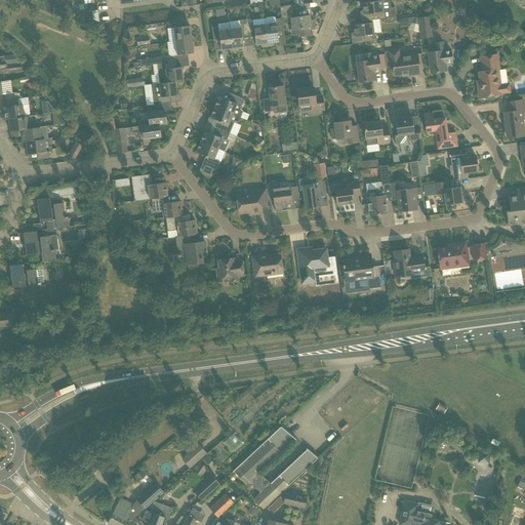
[(281,13),(293,12),(304,10),(303,4),(322,1),(321,0),(301,0),(303,3),(280,7),(281,13)]
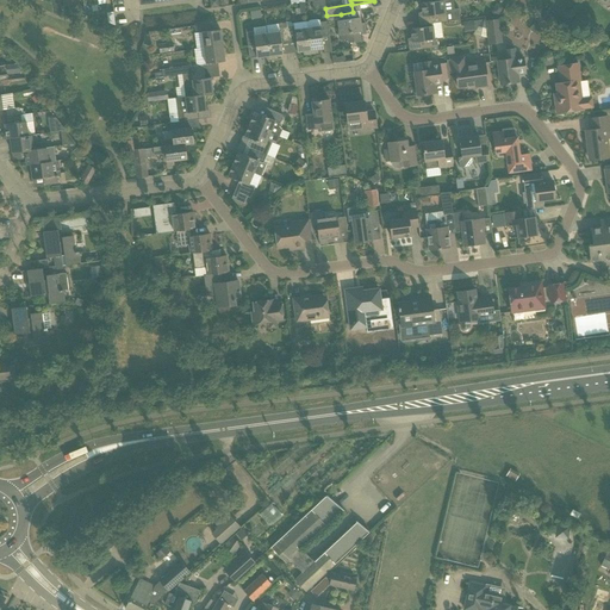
[(443,0),(421,4),(422,12),(418,13),(419,25),(449,22),(460,20),(459,10),(447,11),(447,13),(444,13),(443,0)]
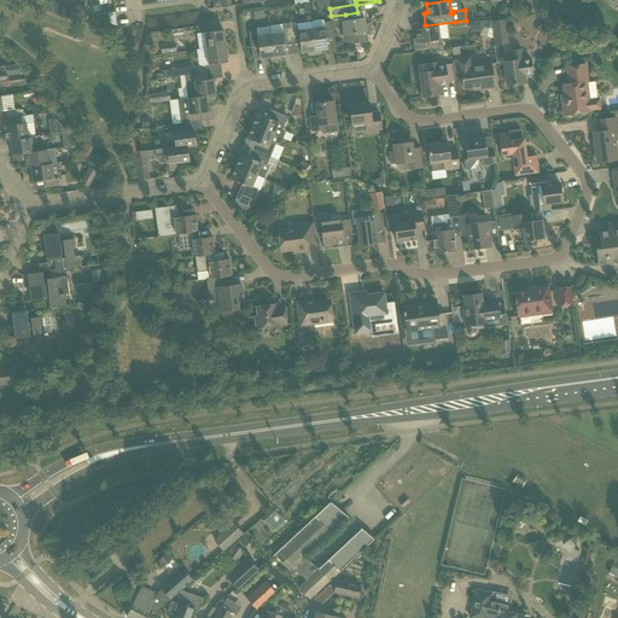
[(331,16),(332,22),(332,24),(342,23),(344,35),(351,35),(353,44),(365,42),(363,36),(372,35),(369,23),(366,24),(365,18),(345,21),(345,15),(331,16)]
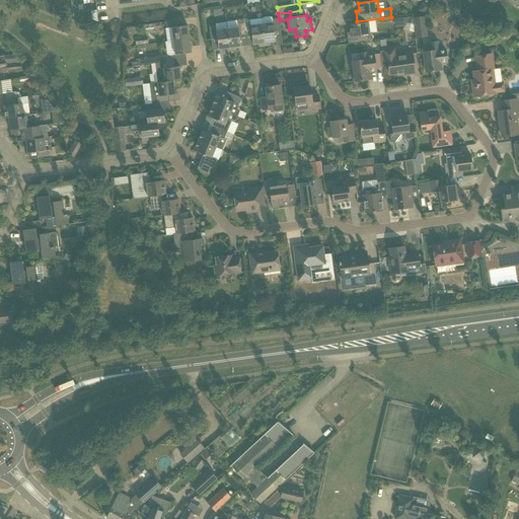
[(494,17),(487,12),(482,18),(489,23),(494,17)]
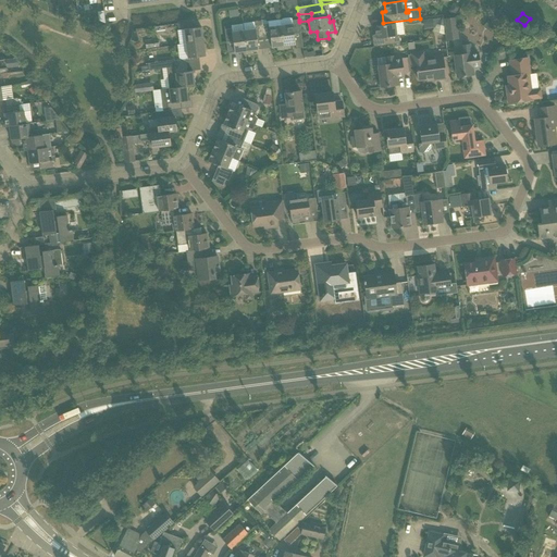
[(300,33),(299,22),(299,20),(292,21),(292,19),(288,17),(283,19),(281,20),(284,50),(291,49),(291,46),(295,45),(294,34),(300,33)]
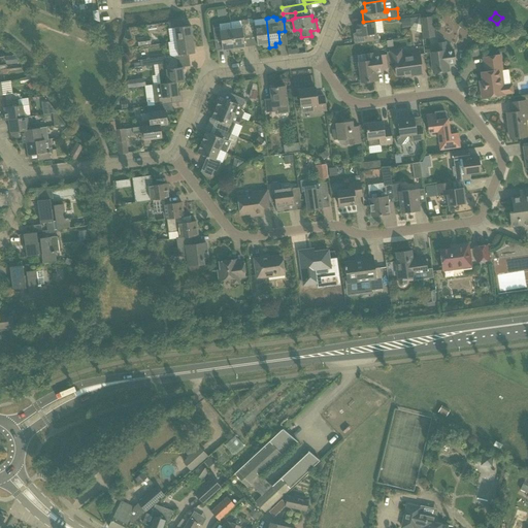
[(411,27),(410,25),(409,19),(409,18),(402,19),(403,28),(411,27)]
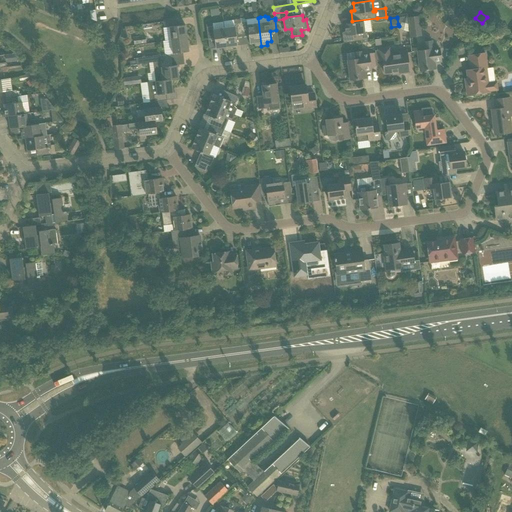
[(411,33),(420,32),(418,17),(409,18),(411,33)]
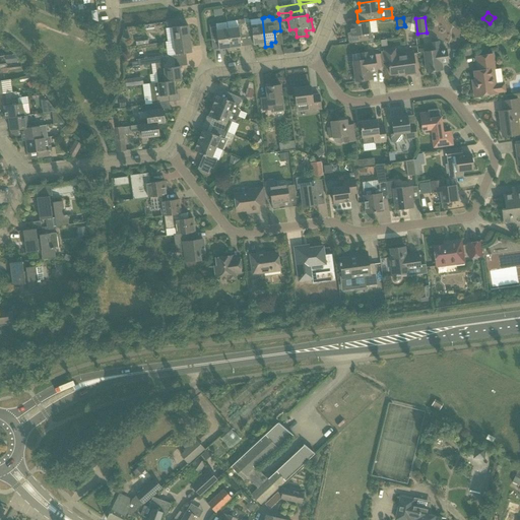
[(252,35),(254,45),(258,44),(259,48),(265,47),(262,18),(261,18),(250,19),(250,22),(245,23),(247,36),(252,35)]
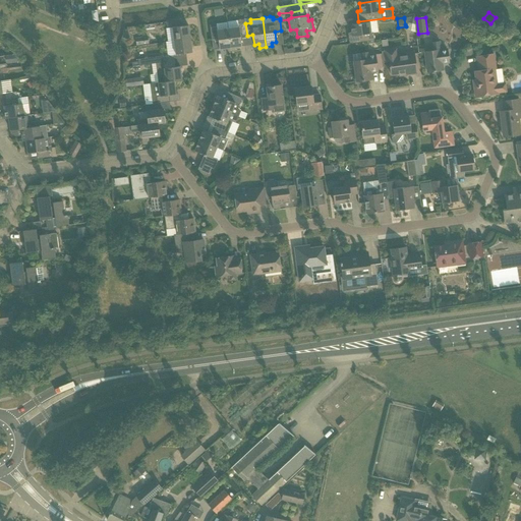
[(481,18),(472,22),(474,29),(483,25),(481,18)]
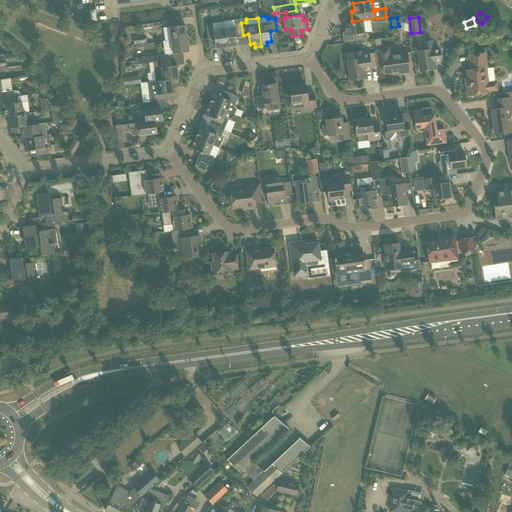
[(177,20),(165,21),(166,28),(169,27),(171,41),(187,39),(185,25),(178,26),(177,20)]
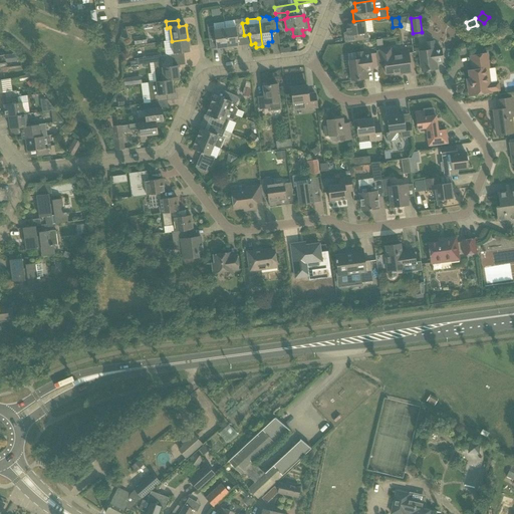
[(224,22),(225,28),(228,51),(234,50),(234,46),(238,46),(237,36),(244,35),(242,23),(236,24),(235,21),(224,22)]
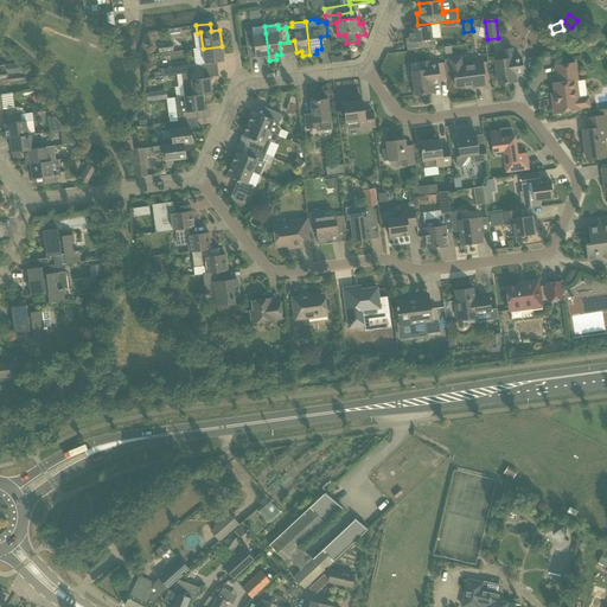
[(406,39),(407,51),(436,48),(435,38),(433,39),(430,26),(409,29),(409,37),(406,39)]
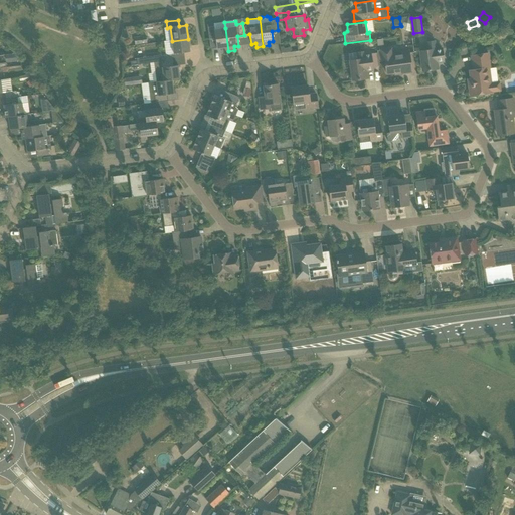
[(225,28),(214,30),(213,27),(207,27),(209,39),(215,38),(216,49),(221,48),(221,52),(228,51),(225,28)]
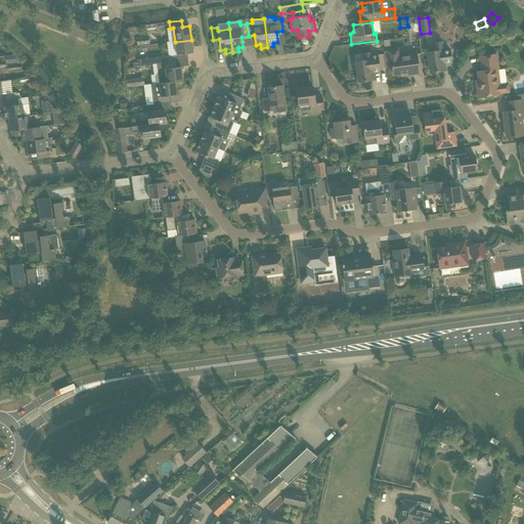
[(137,46),(141,45),(149,44),(148,37),(141,38),(140,38),(136,38),(137,46)]
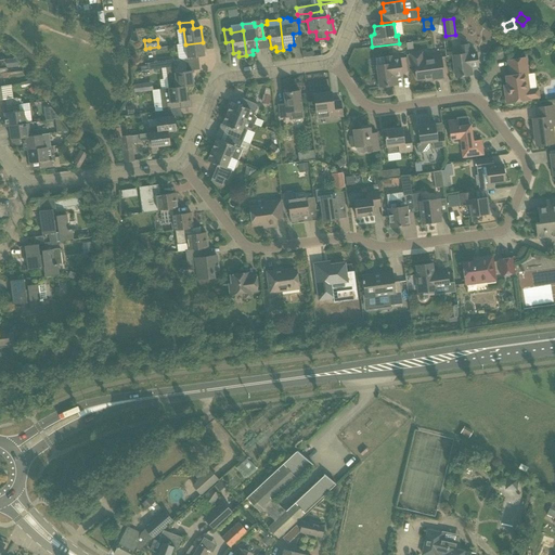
[(203,42),(185,44),(188,59),(205,56),(203,42)]
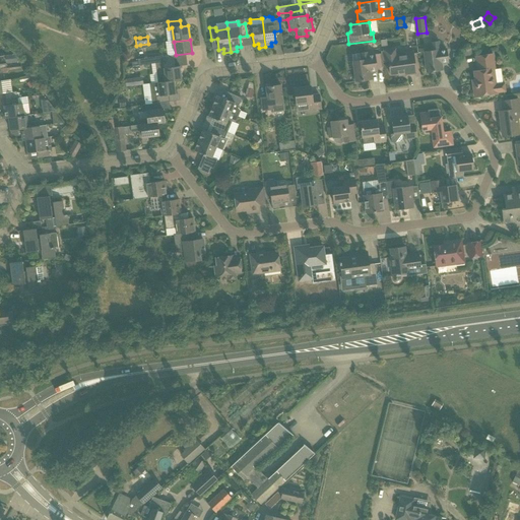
[(424,53),(427,72),(440,70),(439,64),(448,63),(446,50),(440,51),(438,43),(431,44),(432,52),(424,53)]
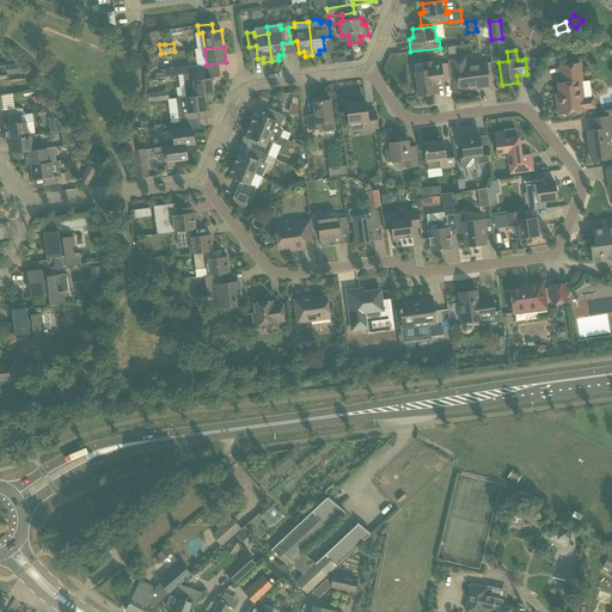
[(477,66),(467,67),(466,56),(451,59),(452,72),(457,72),(459,89),(477,86),(478,89),(489,86),(487,61),(476,62),(477,66)]
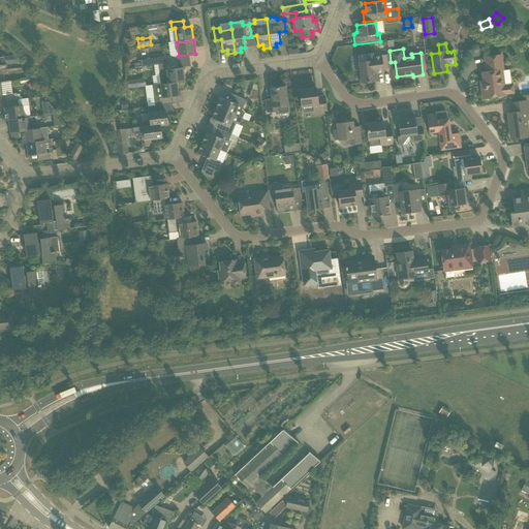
[(381,55),(375,56),(375,53),(365,55),(366,62),(359,62),(362,83),(375,82),(374,74),(383,73),(381,55)]
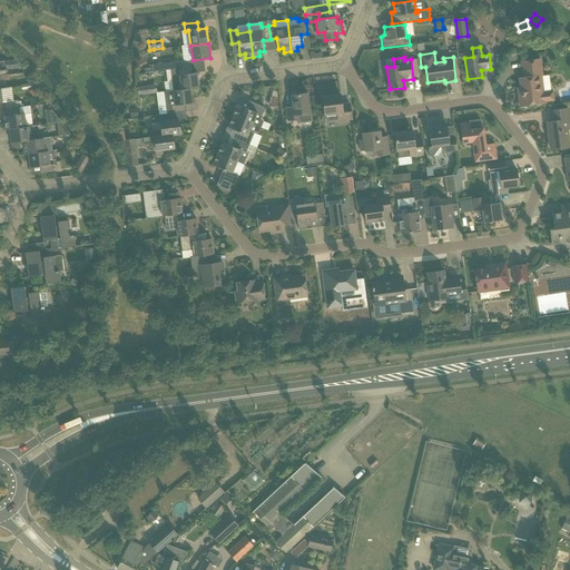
[(544,102),(554,101),(553,90),(543,91),(541,76),(542,76),(540,59),(521,62),(523,78),(519,79),(520,88),(521,95),(519,95),(520,106),(544,102)]
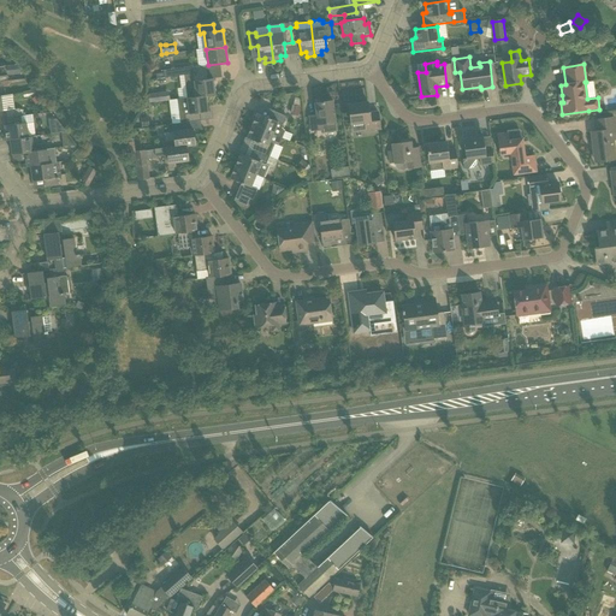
[(172,77),(179,76),(184,75),(193,73),(191,67),(187,67),(171,70),(163,71),(164,78),(172,77)]
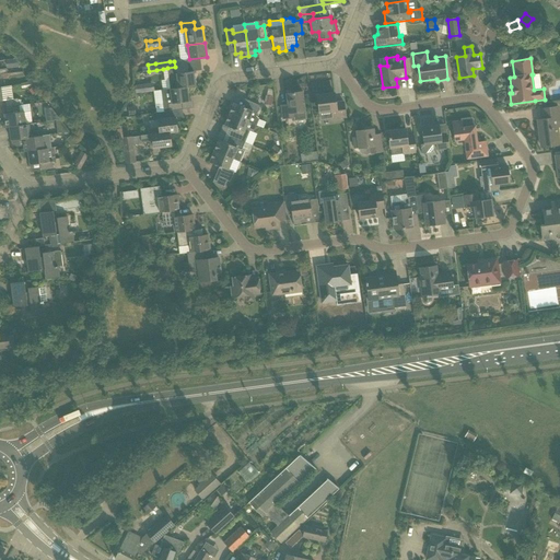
[(167,68),(170,90),(177,89),(187,88),(196,86),(194,71),(188,72),(187,66),(175,67),(167,68)]
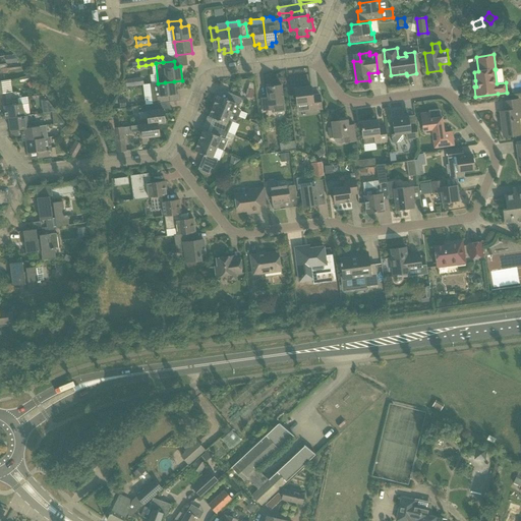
[(141,106),(157,104),(170,102),(169,96),(176,95),(174,81),(165,82),(158,83),(152,83),(150,84),(153,104),(141,106)]
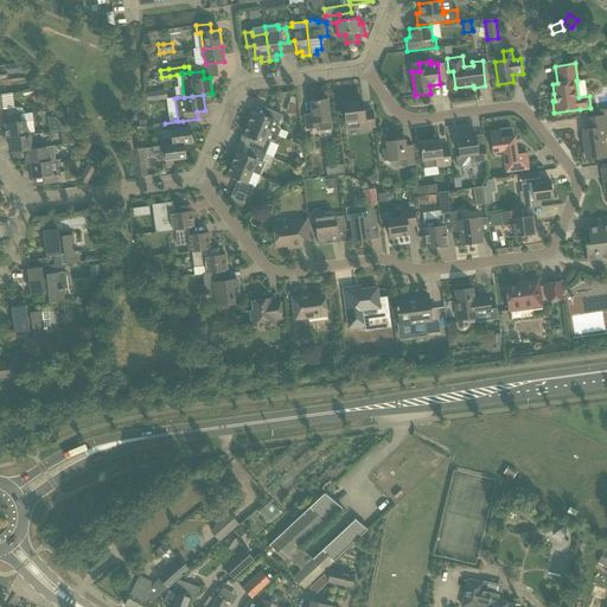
[(332,129),(327,100),(310,102),(311,114),(305,115),(306,129),(318,128),(318,132),(332,129)]
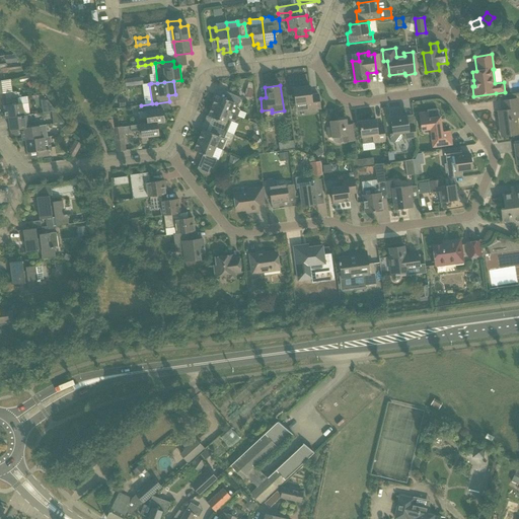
[(308,110),(320,108),(318,94),(311,95),(310,86),(294,88),(296,105),(307,104),(308,110)]
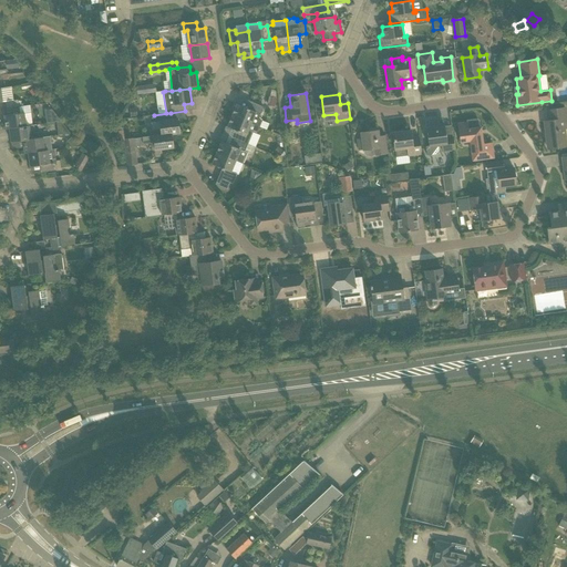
[(6,109),(19,107),(18,100),(6,102),(6,109)]
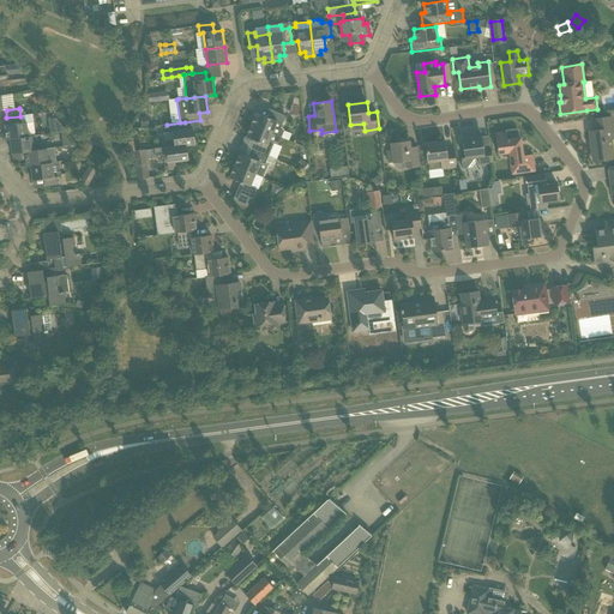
[(281,127),(281,126),(286,116),(271,110),(268,118),(257,113),(251,126),(272,134),(281,138),(289,140),(292,133),(283,131),(281,127)]
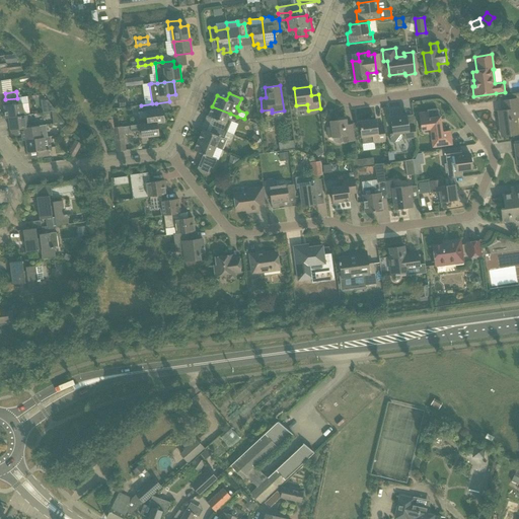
[(29,115),(28,103),(18,104),(18,98),(17,98),(5,99),(6,105),(4,105),(5,119),(8,119),(24,117),(24,116),(27,116),(29,115)]
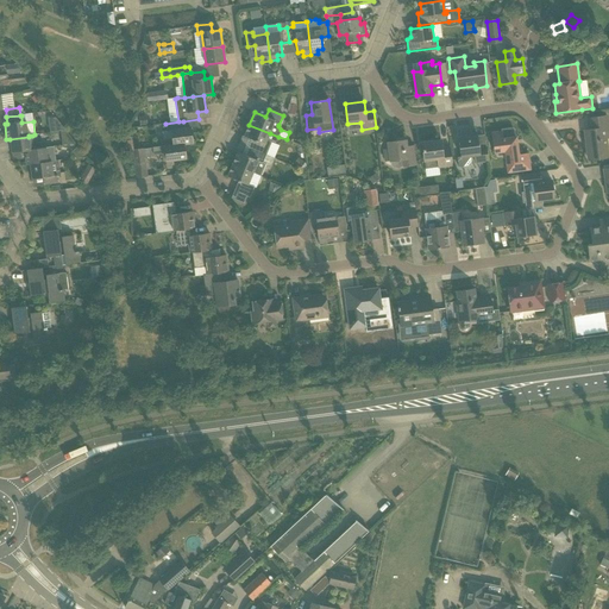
[(50,131),(60,130),(58,117),(49,119),(50,131)]
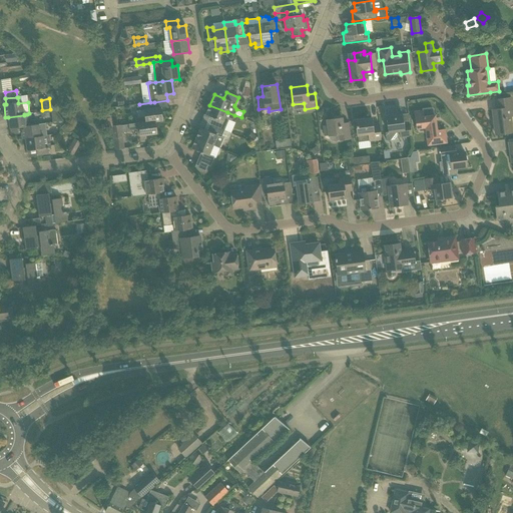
[(512,111),(511,98),(496,100),(495,100),(497,109),(492,110),(496,135),(512,133),(512,132),(511,117),(512,116),(512,111)]
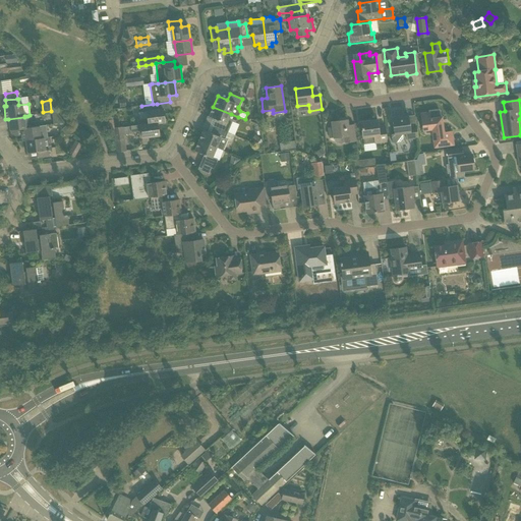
[(137,126),(158,123),(165,122),(163,109),(158,110),(157,104),(141,106),(142,112),(147,111),(148,118),(137,120),(137,125),(137,126)]
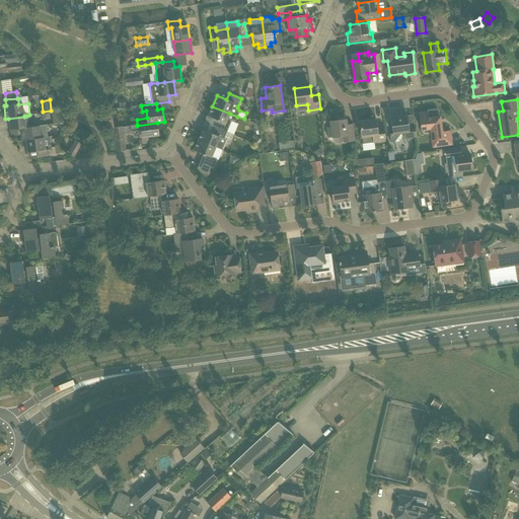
[(208,117),(217,121),(214,128),(227,133),(232,122),(234,123),(237,117),(230,114),(212,106),(208,117)]
